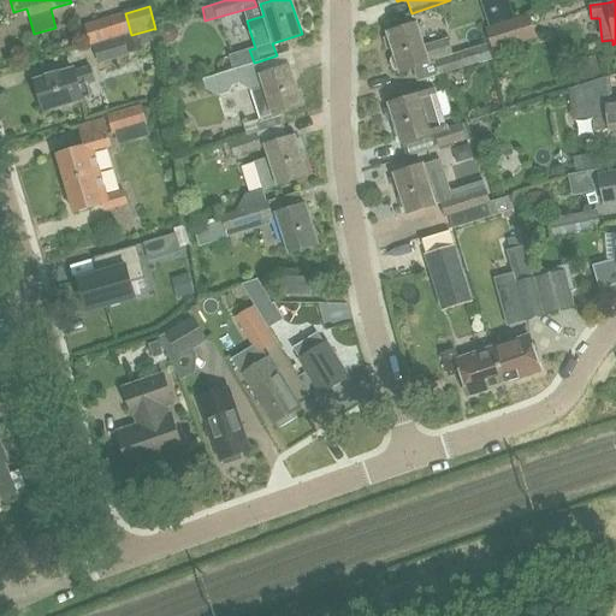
[(125,13),(100,21),(99,17),(84,21),(92,46),(94,45),(123,36),(123,37),(131,35),(125,13)]
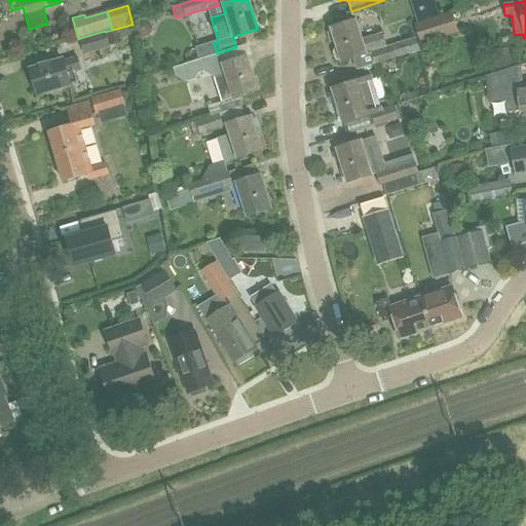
[(414,24),(421,44),(457,33),(451,11),(414,24)]
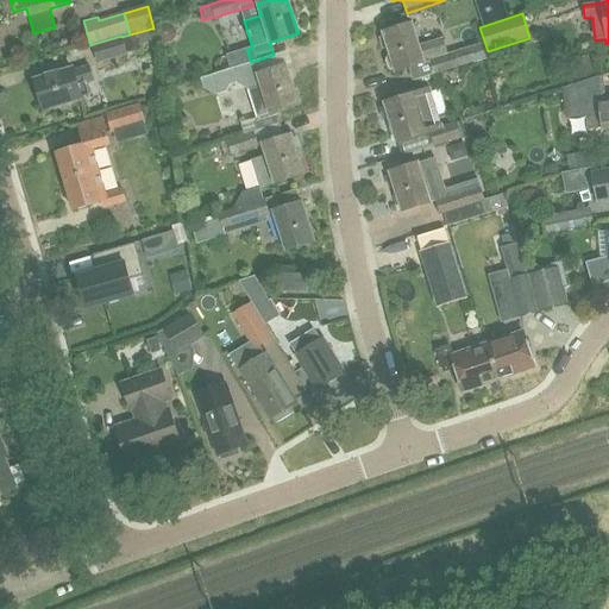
[(396,71),(408,68),(413,81),(475,62),(469,46),(449,54),(443,37),(419,45),(412,24),(383,32),(390,54),(387,55),(387,61),(389,68),(393,73),(396,71)]
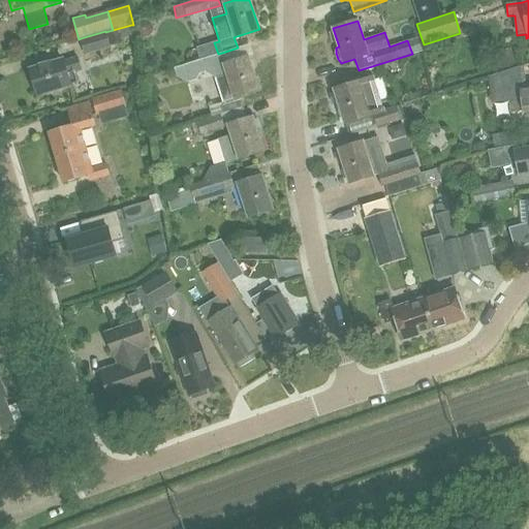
[(131,25),(113,30),(105,32),(110,45),(123,42),(122,37),(133,34),(131,25)]
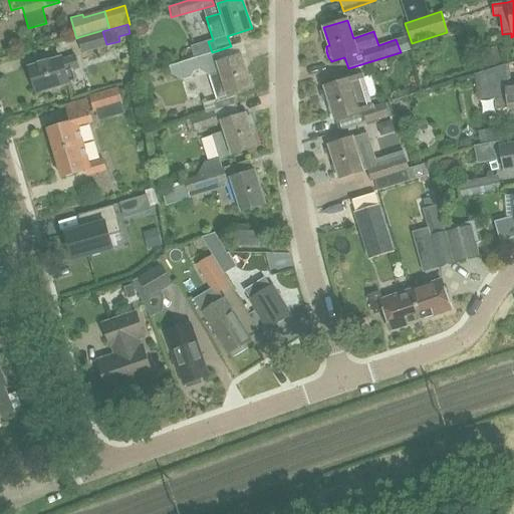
[(106,44),(102,31),(102,30),(78,37),(82,52),(106,46),(106,44)]
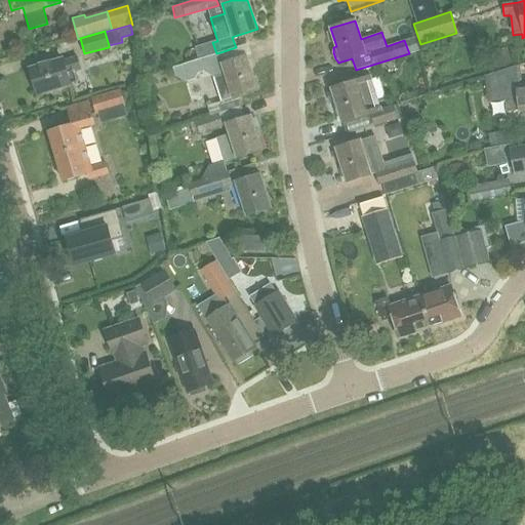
[(493,52),(498,72),(513,68),(508,48),(507,48),(493,52)]
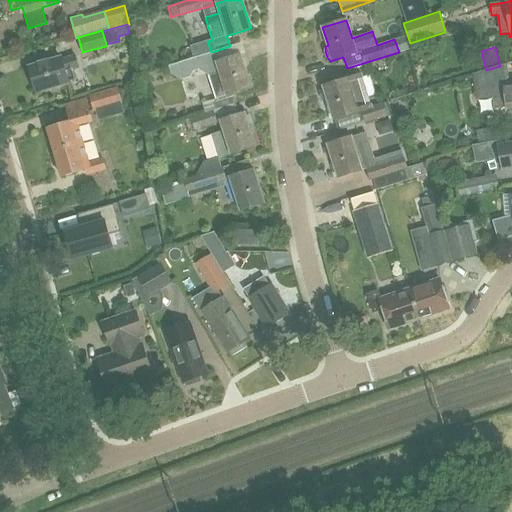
[(211,52),(168,66),(171,74),(182,80),(190,77),(193,72),(198,70),(208,76),(209,76),(217,99),(251,88),(240,55),(218,62),(215,51),(211,52)]
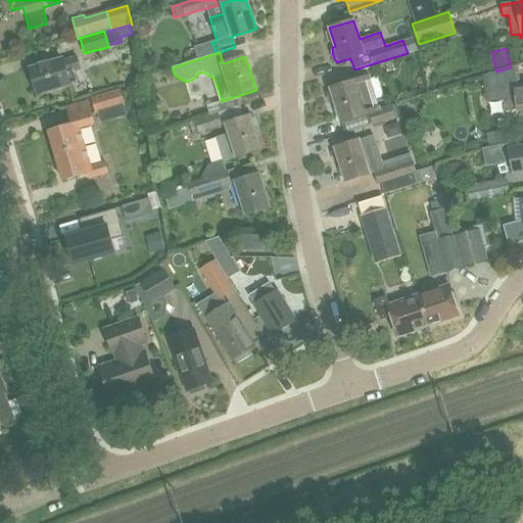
[(77,56),(31,68),(38,93),(68,85),(68,83),(76,82),(73,70),(80,68),(77,56)]
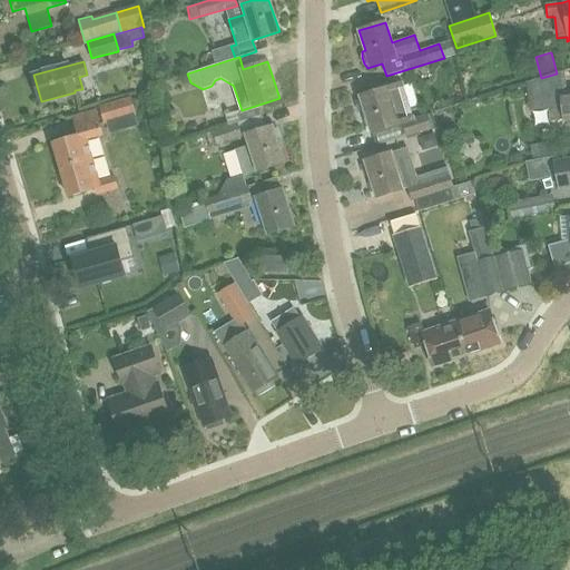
[(557,74),(541,78),(527,82),(530,110),(548,109),(548,121),(566,119),(569,119),(569,92),(564,94),(562,71),(557,74)]
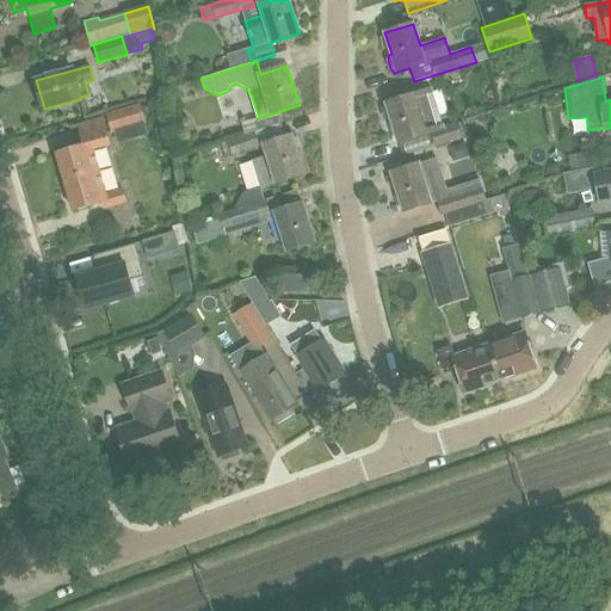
[(397,143),(399,143),(445,128),(445,127),(444,123),(442,124),(432,93),(433,93),(433,90),(386,104),(393,127),(389,128),(388,133),(390,141),(394,143),(397,142),(397,143)]
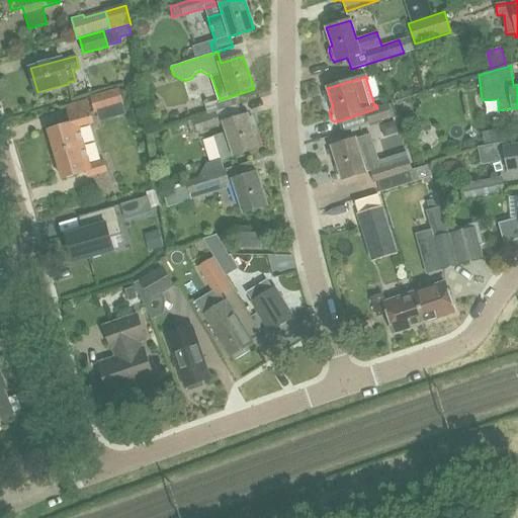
[(90,97),(94,113),(123,104),(118,88),(90,97)]
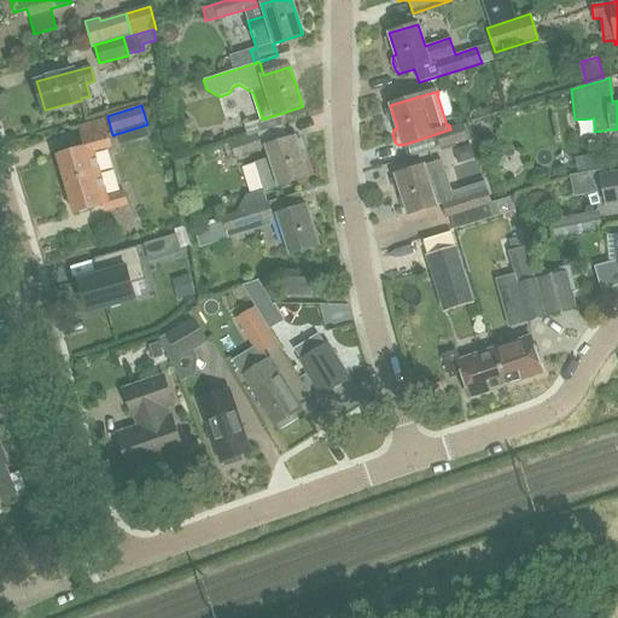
[(273,129),(229,143),(231,145),(234,157),(267,147),(267,146),(278,143),(273,129)]
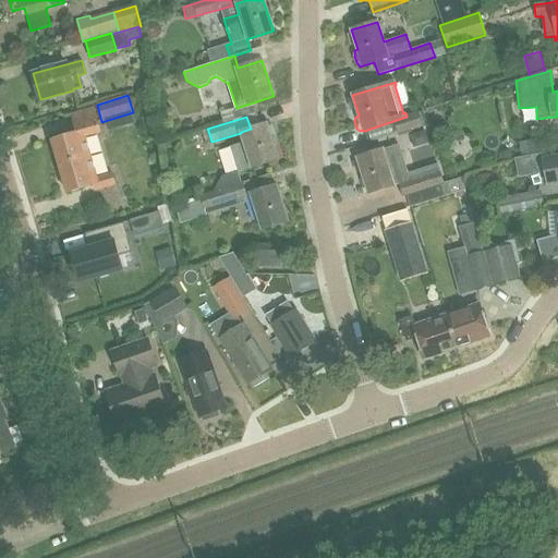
[(52,141),(59,165),(89,155),(84,137),(99,133),(96,121),(75,128),(77,133),(52,141)]
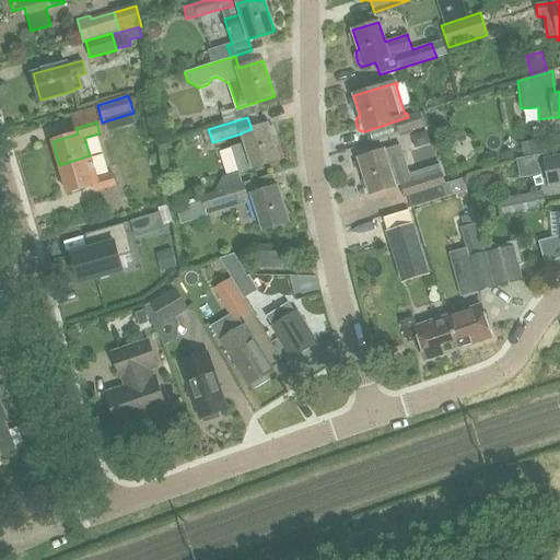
[(244,142),(230,148),(238,172),(278,160),(268,125),(261,127),(252,129),(242,132),(242,133),(242,135),(244,142)]
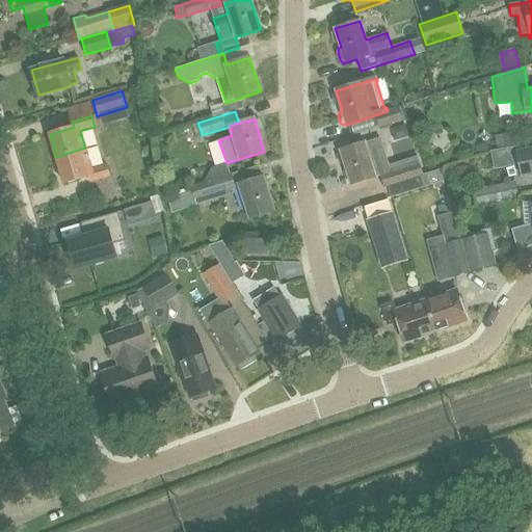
[(193,126),(196,137),(202,135),(198,125),(193,126)]
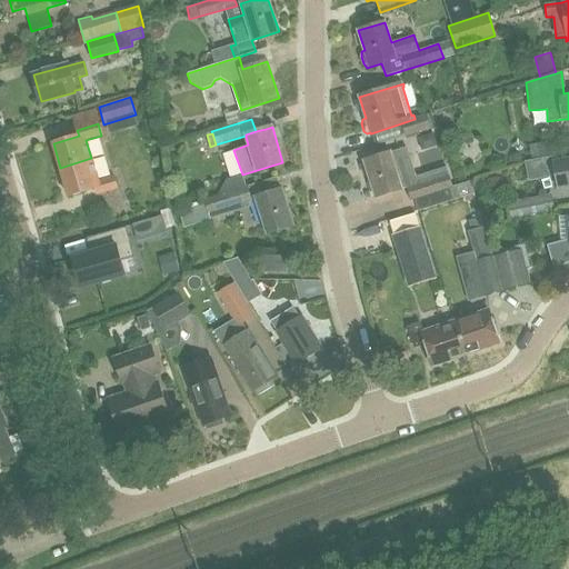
[(407,148),(365,161),(376,197),(402,189),(407,189),(410,201),(415,200),(455,188),(449,170),(448,170),(446,167),(417,177),(407,148)]
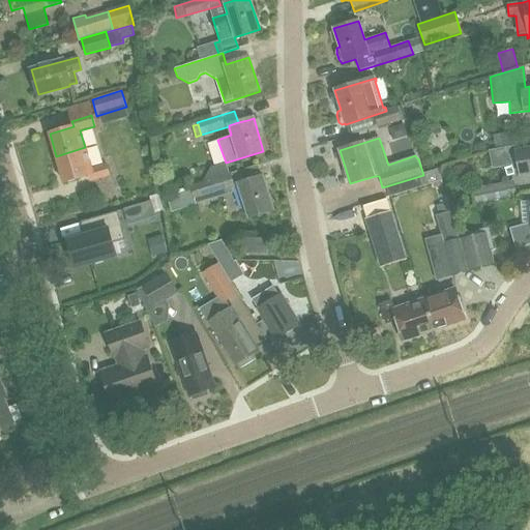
[(85,147),(56,156),(63,183),(87,176),(89,182),(109,177),(106,164),(91,168),(85,147)]
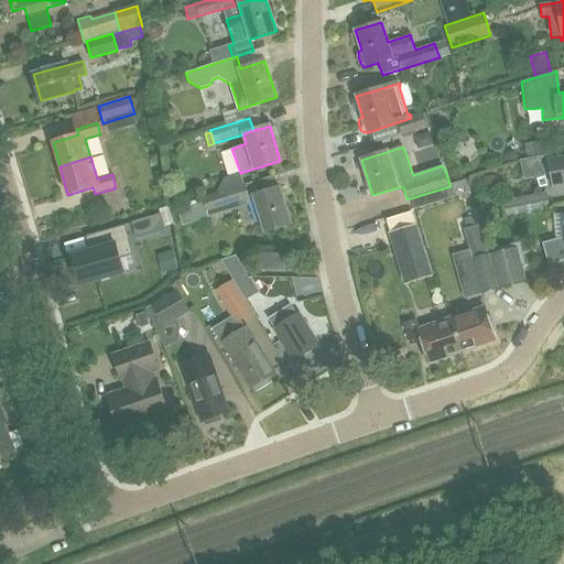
[(563,156),(549,161),(553,187),(563,185),(563,156)]
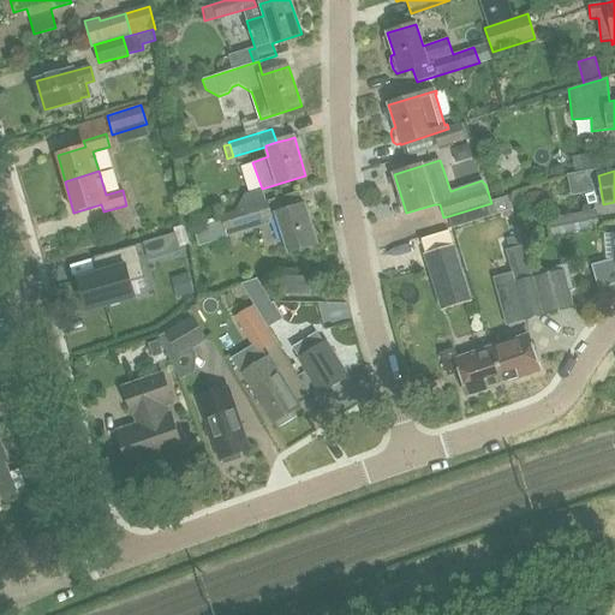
[(507,197),(491,203),(448,216),(451,227),(452,227),(452,228),(499,214),(511,210),(507,197)]
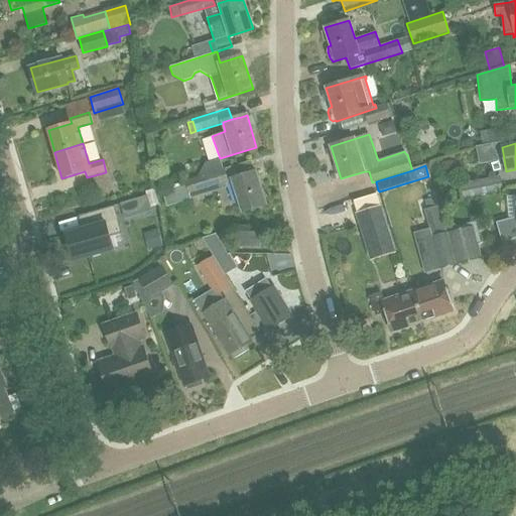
[(163,194),(165,207),(227,187),(227,183),(223,170),(196,179),(184,183),(185,186),(163,194)]
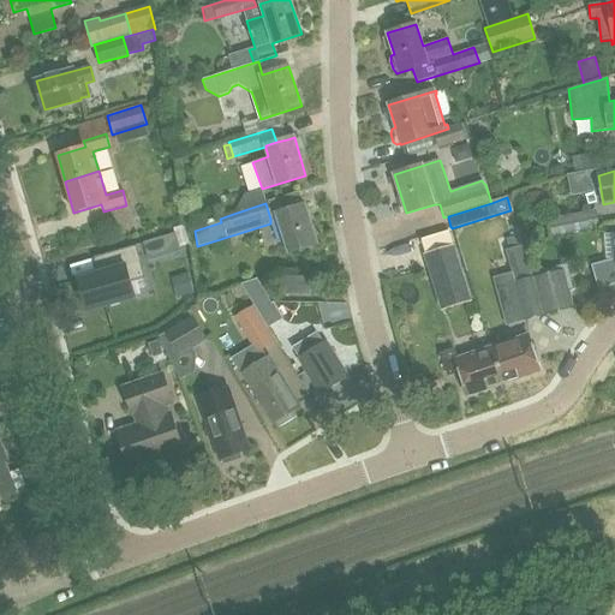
[(317,243),(304,206),(275,215),(288,252),(317,243)]
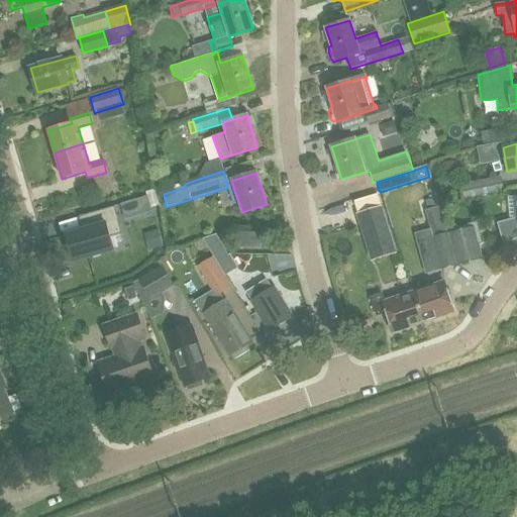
[(152,187),(148,174),(135,178),(138,190),(152,187)]
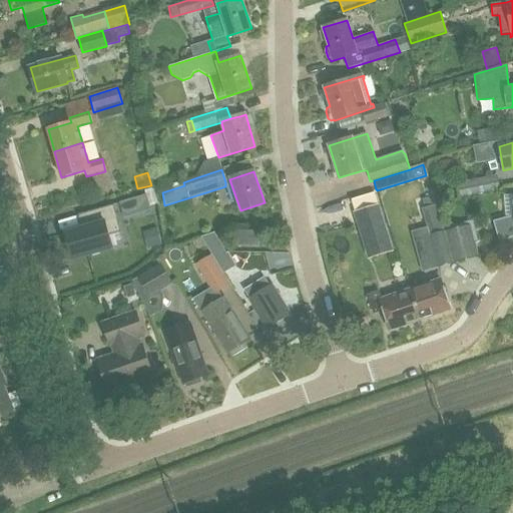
[(496,175),(457,183),(460,197),(466,196),(498,188),(496,175)]
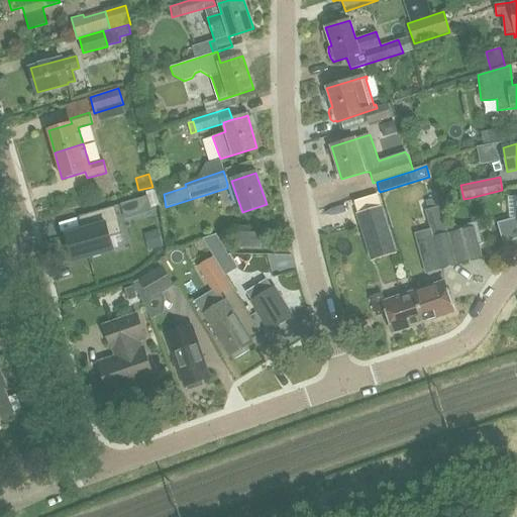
[(145,196),(135,199),(137,207),(142,210),(148,208),(145,196)]
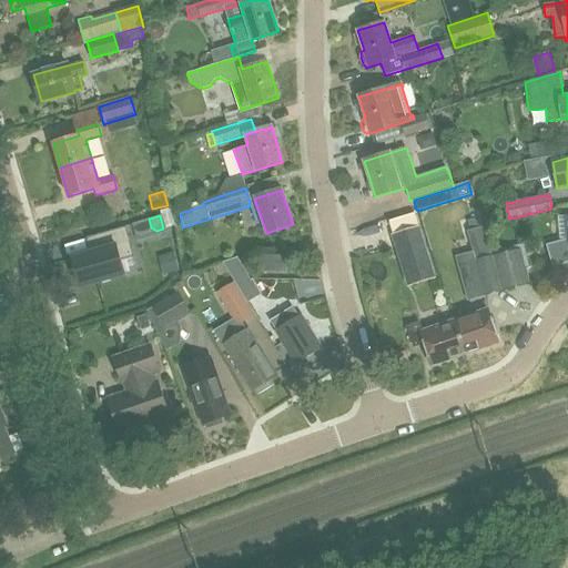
[(101,250),(72,259),(80,287),(125,274),(121,261),(134,256),(125,226),(98,235),(101,250)]
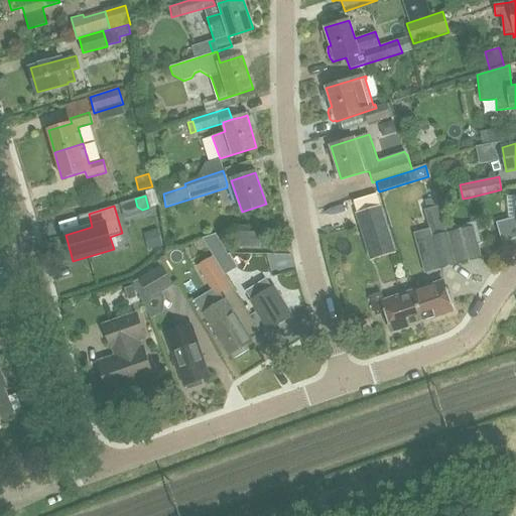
[(416,241),(424,272),(454,265),(444,231),(438,206),(429,209),(433,221),(427,223),(431,236),(416,241)]
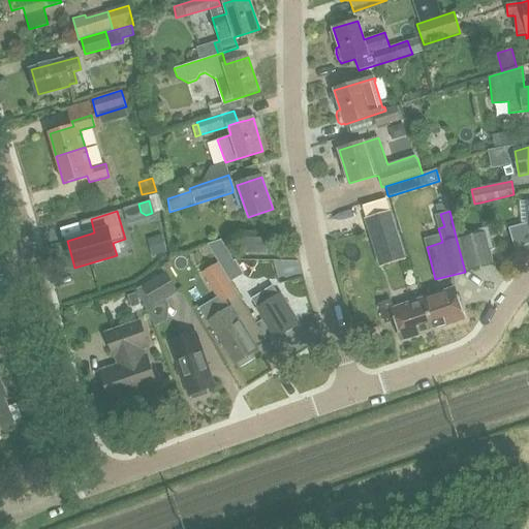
[(382,268),(406,260),(391,213),(367,220),(382,268)]
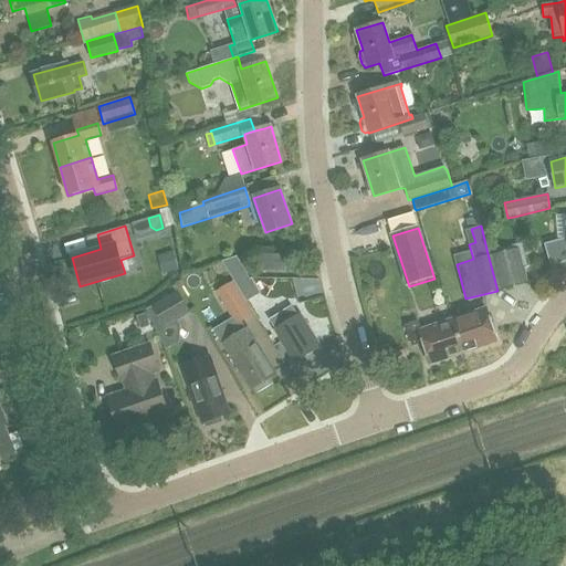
[(565,238),(545,244),(552,266),(565,261),(565,238)]
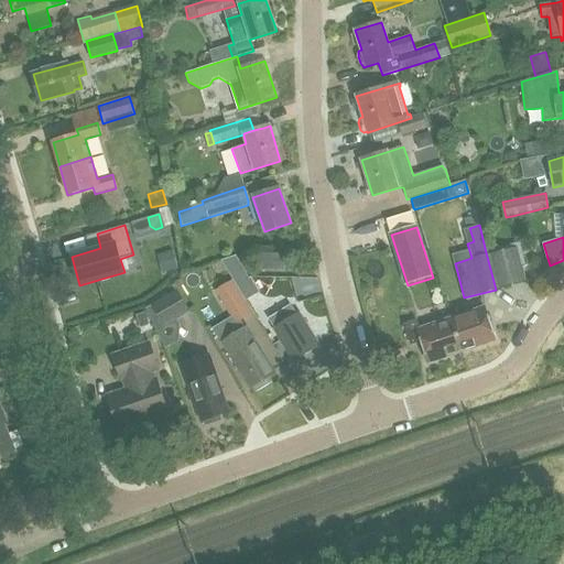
[(520,243),(486,252),(496,290),(499,289),(499,291),(527,283),(521,264),(525,263),(520,243)]
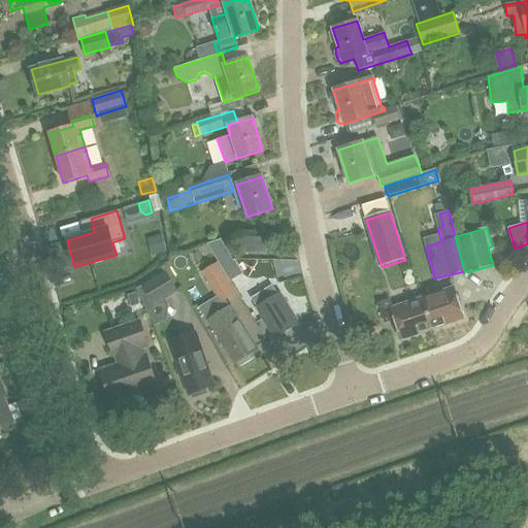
[(161,235),(150,238),(155,256),(166,252),(161,235)]
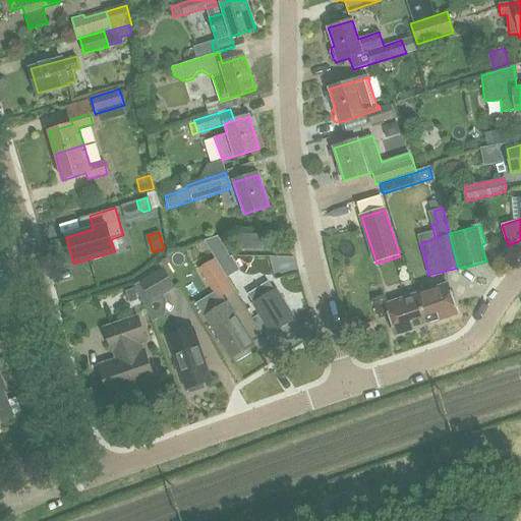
[(238,249),(263,250),(263,235),(239,234),(238,249)]
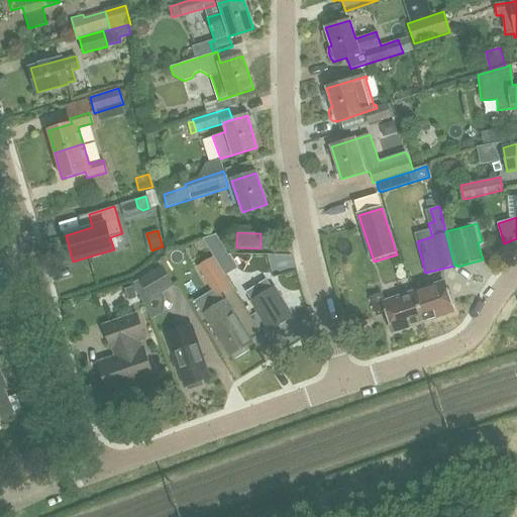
[(204,240),(225,276),(237,267),(216,233),(204,240)]
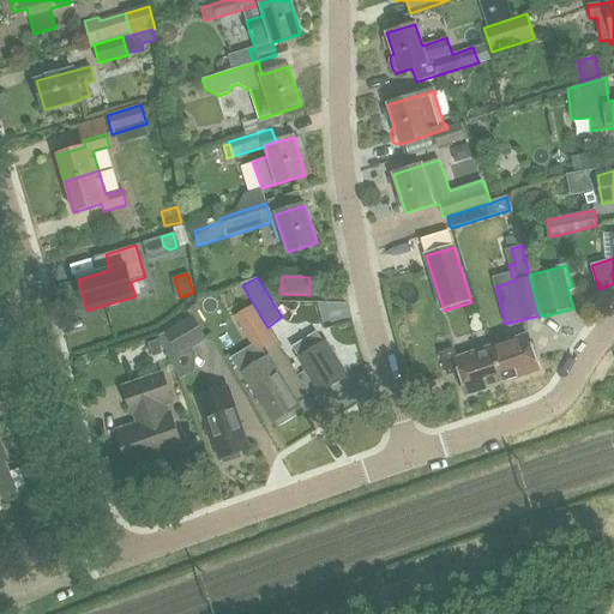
[(235,313),(258,350),(272,342),(250,304),(235,313)]
